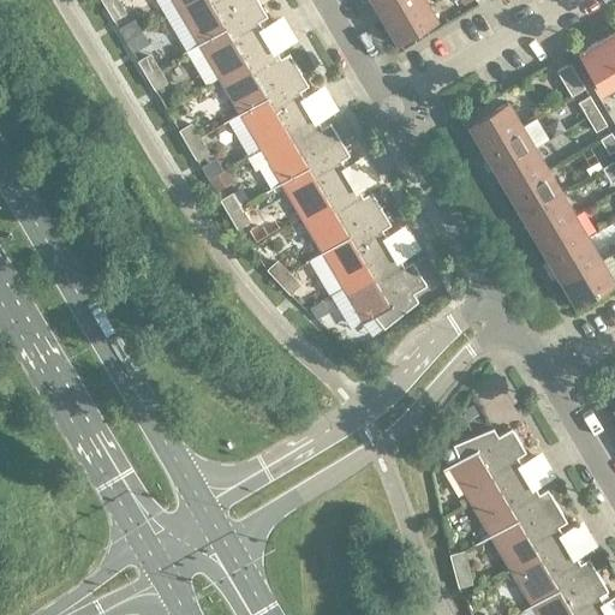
[(124,12),(115,0),(113,0),(105,5),(112,18),(124,12)]
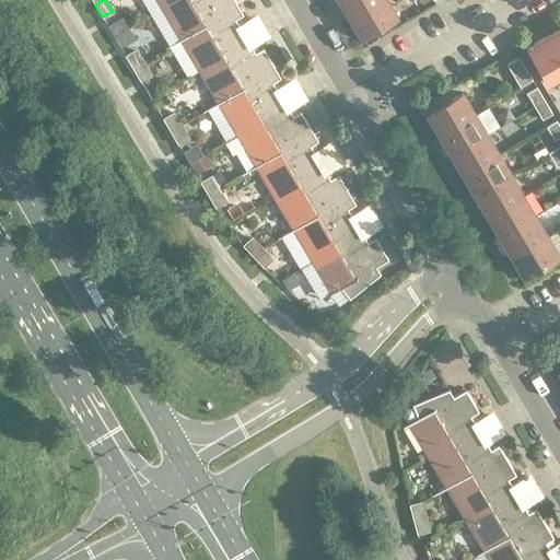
[(156,0),(165,14),(189,0),(188,0),(156,0)]
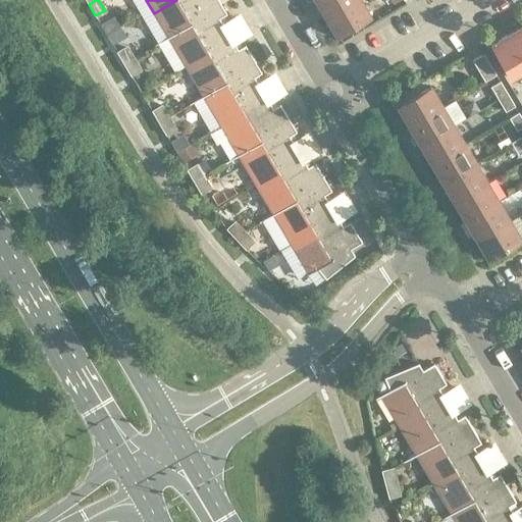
[(175,0),(176,0),(154,13),(168,38),(221,5),(218,0),(175,0)]
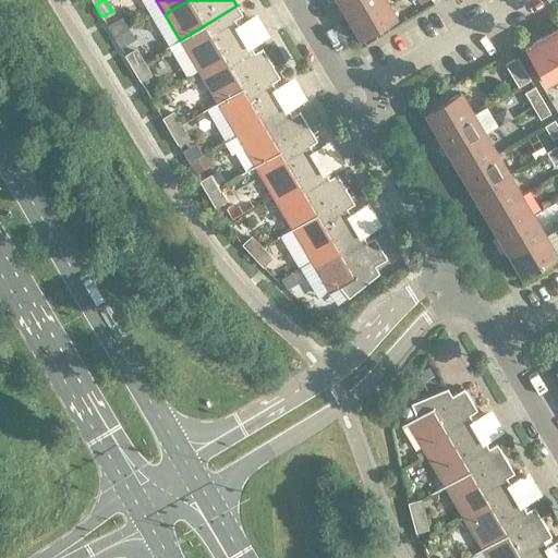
[(377,0),(338,0),(349,17),(377,0)]
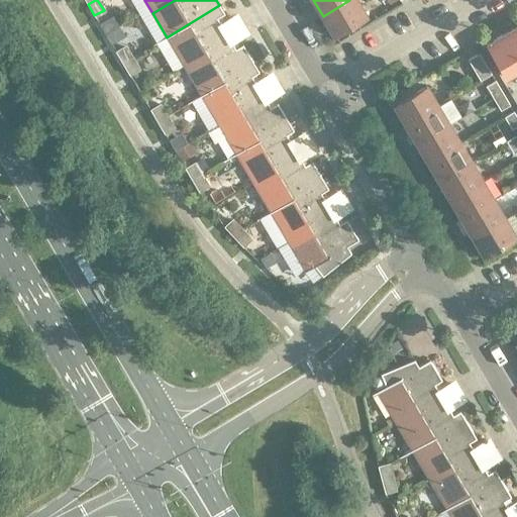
[(367,17),(356,0),(349,0),(323,16),(335,37),(336,37),(335,35),(367,17)]
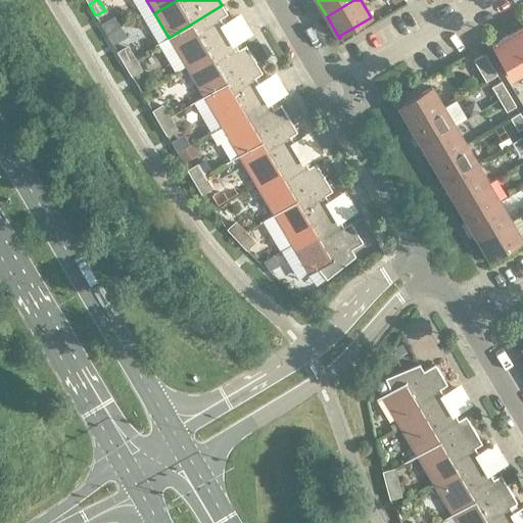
[(227,13),(222,5),(169,38),(190,73),(211,59),(205,48),(229,34),(220,18),(227,13)]
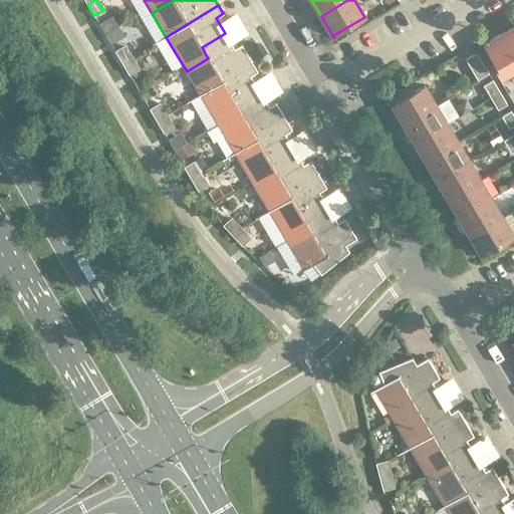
[(513,25),(502,32),(513,51),(513,25)]
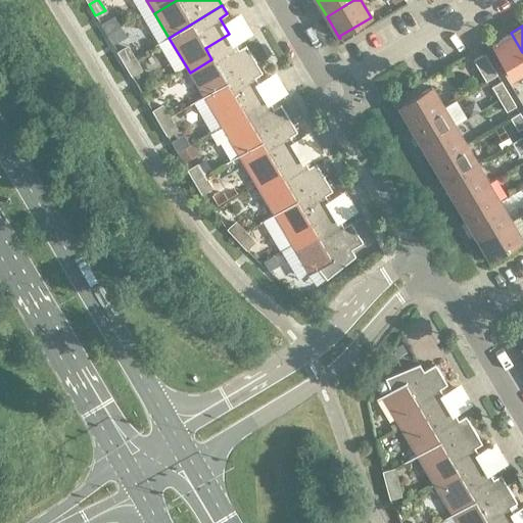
[(522,67),(522,52),(511,33),(491,45),(510,76),(522,67)]
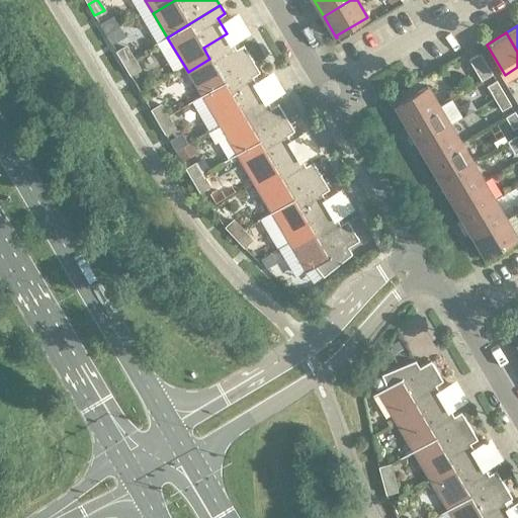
[(236,49),(227,33),(203,48),(209,59),(188,72),(201,95),(255,64),(243,45),(236,49)]
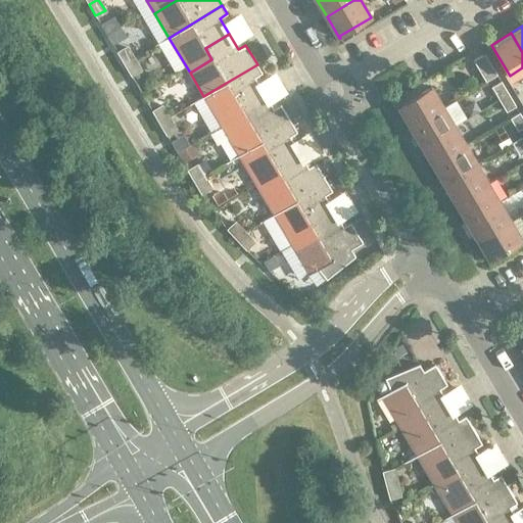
[(127,47),(117,52),(124,63),(134,58),(127,47)]
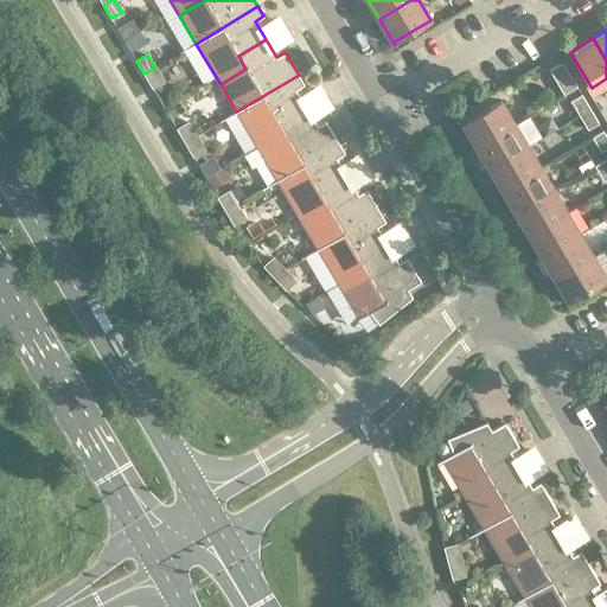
[(576,87),(562,62),(549,69),(563,94),(576,87)]
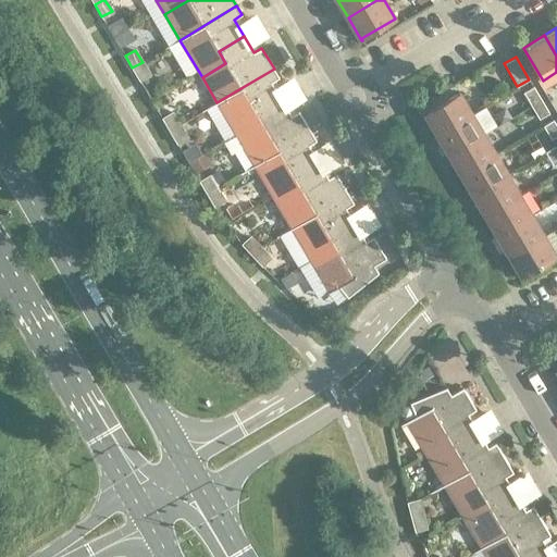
[(149,74),(143,62),(132,67),(139,79),(149,74)]
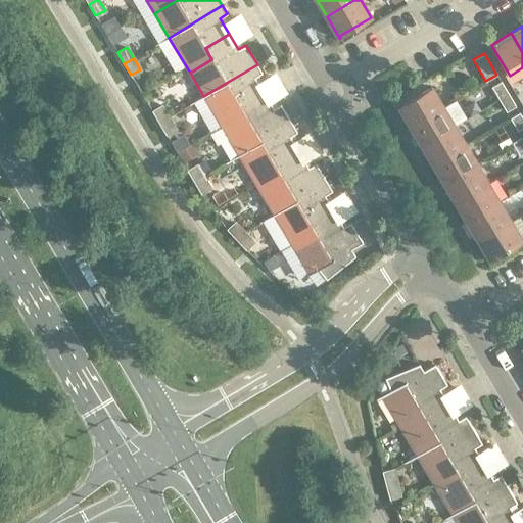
[(262,73),(257,64),(203,96),(225,132),(247,119),(240,107),(264,93),(254,77),(262,73)]
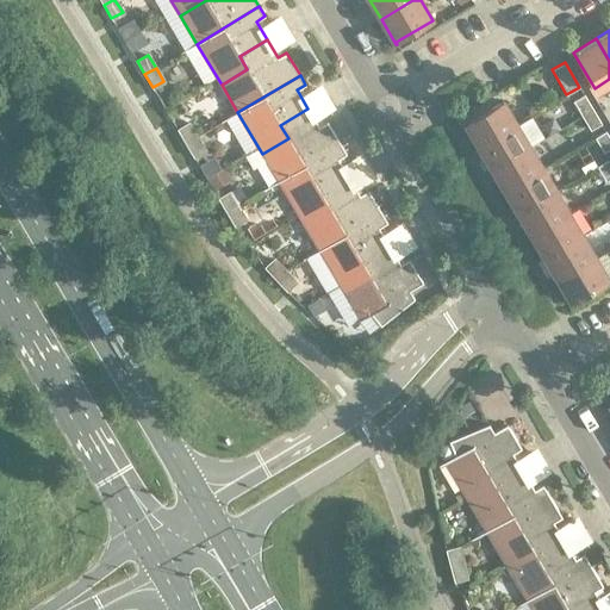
[(592,109),(584,94),(573,101),(582,116),(592,109)]
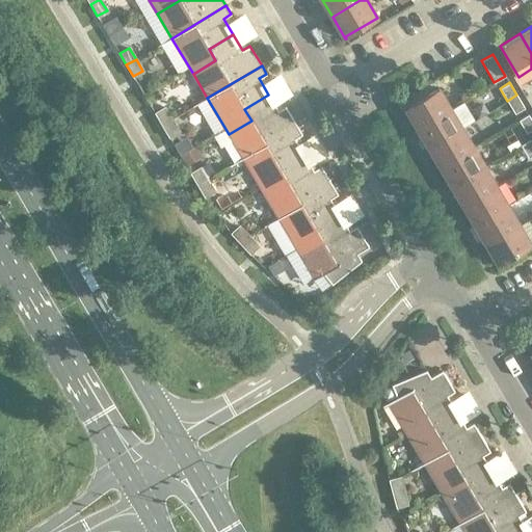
[(405,108),(418,128),(451,108),(439,88),(405,108)]
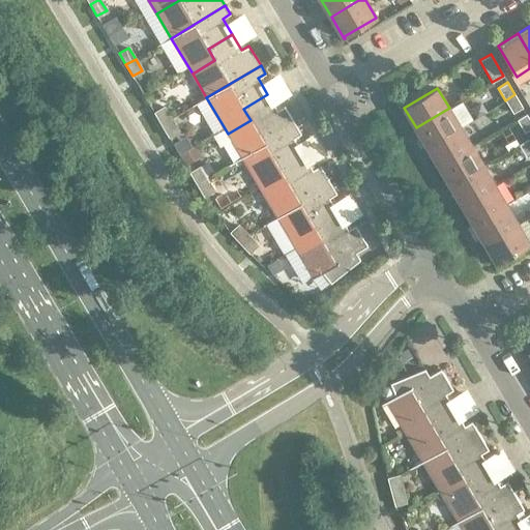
[(276,110),(267,94),(243,109),(251,120),(228,134),(242,157),(296,125),(285,106),(276,110)]
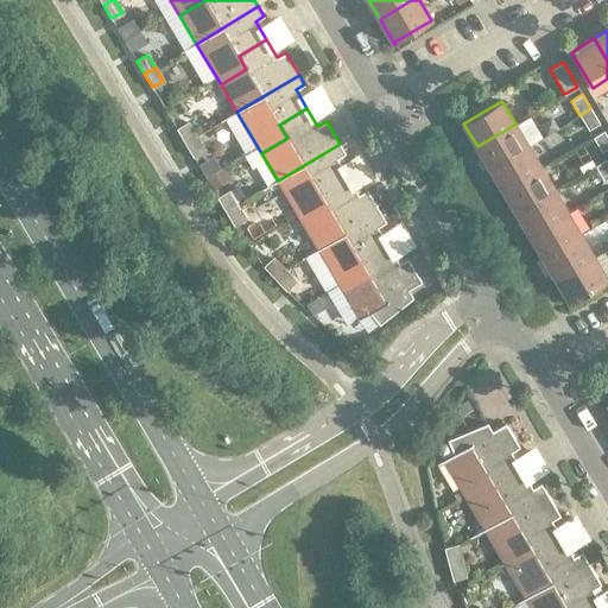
[(600,124),(590,108),(580,115),(588,130),(600,124)]
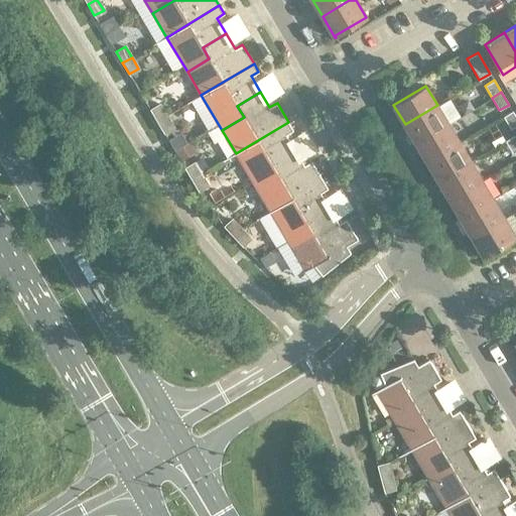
[(159,105),(150,110),(156,121),(166,116),(159,105)]
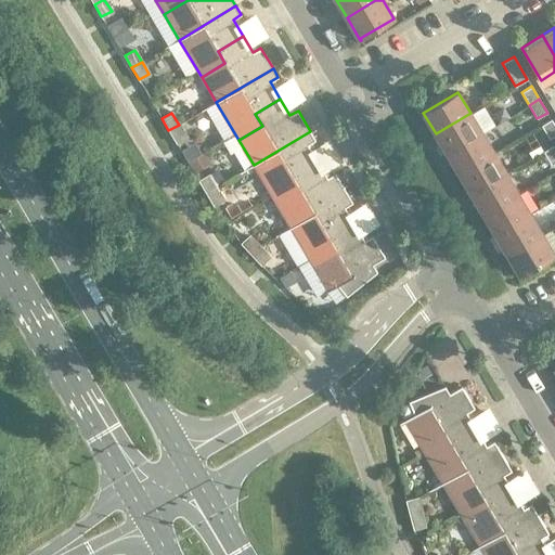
[(482,133),(470,113),(436,133),(448,154),(482,133)]
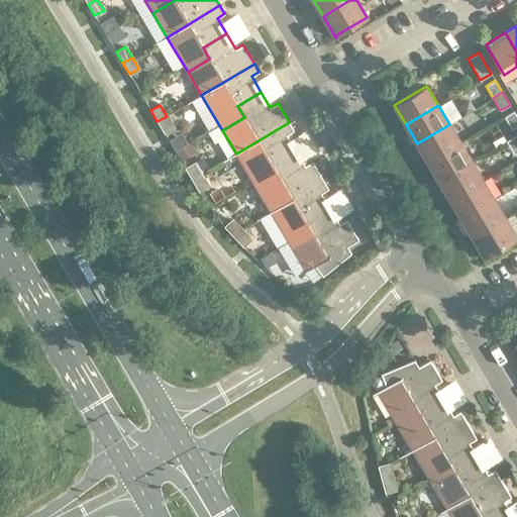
[(516,125),(516,116),(514,111),(504,117),(512,129),(516,125)]
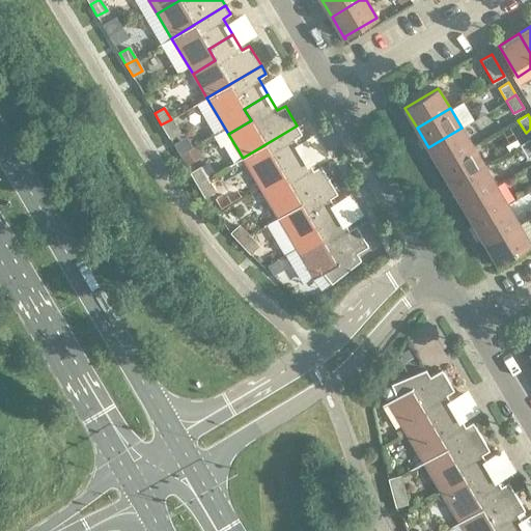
[(177,130),(171,119),(161,124),(168,136),(177,130)]
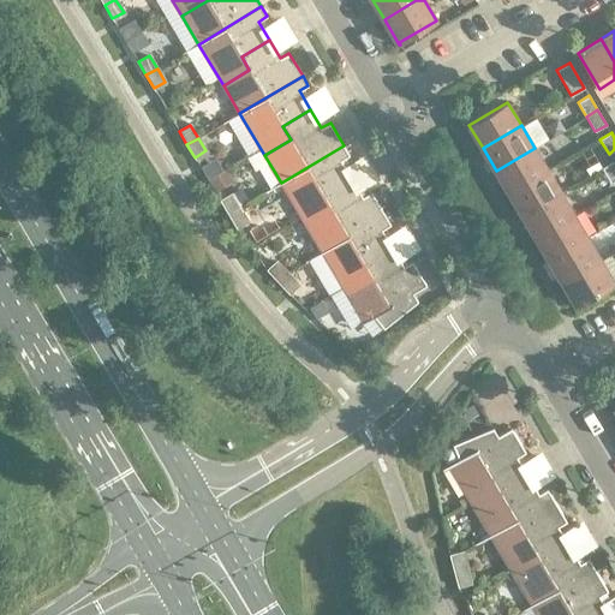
[(350,155),(344,145),(281,183),(305,225),(332,209),(323,195),(352,179),(341,160),(350,155)]
